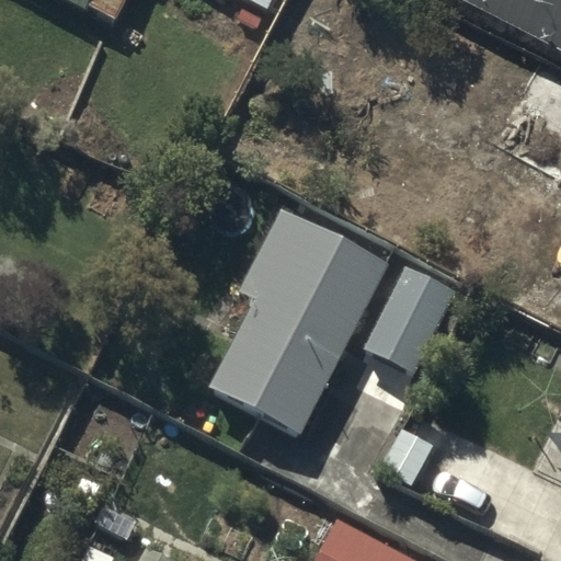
[(95,0),(52,0),(87,18),(95,0)]
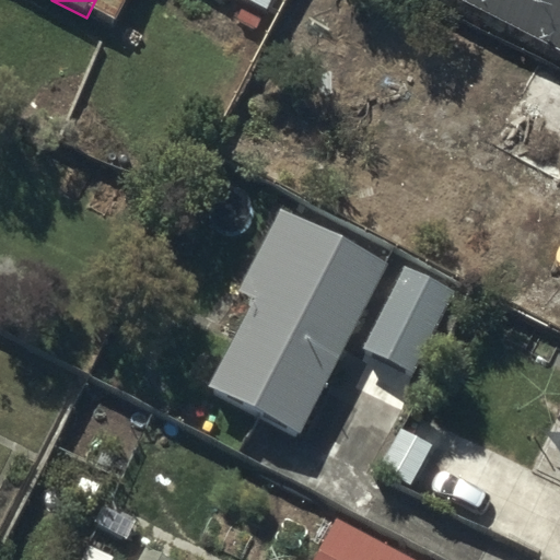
[(277,0),(231,0),(232,0),(268,19),(277,0)]
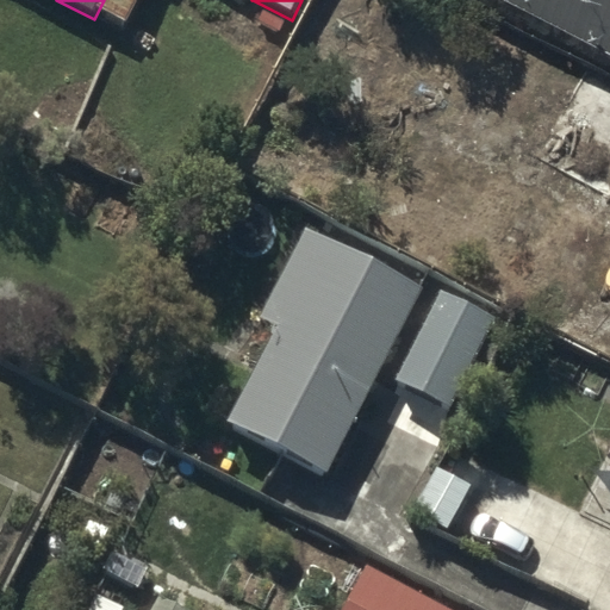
[(609,0),(512,0),(609,49),(609,0)]
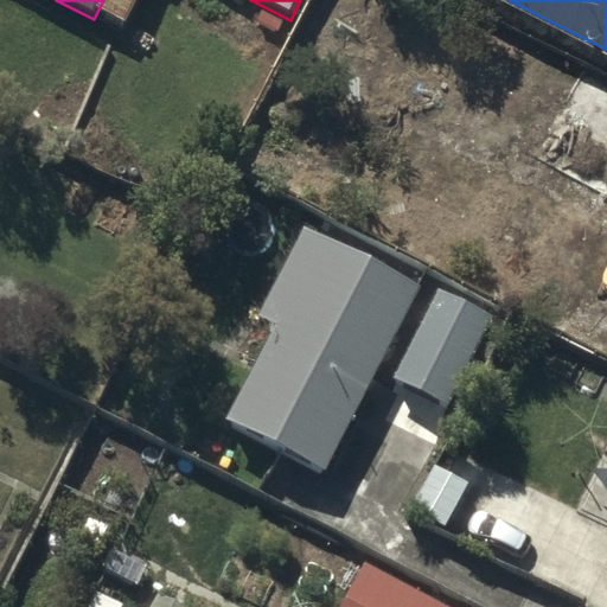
[(606,81),(587,70),(536,163),(606,202),(606,81)]
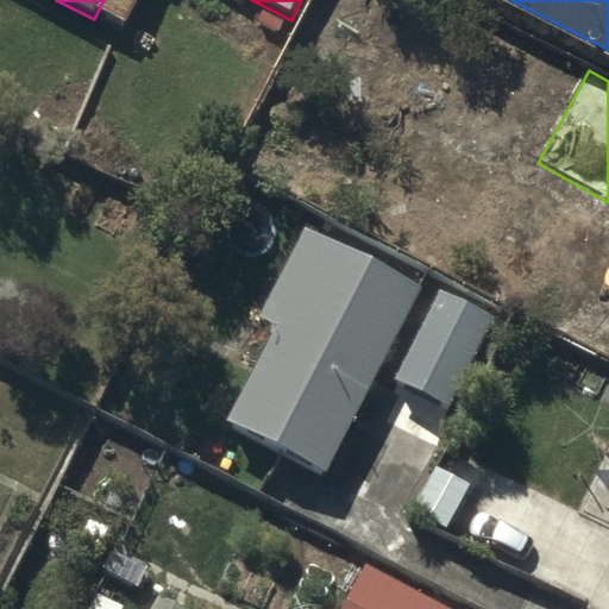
[(422,286),(306,226),(259,314),(281,325),(230,422),(326,472),(422,286)]
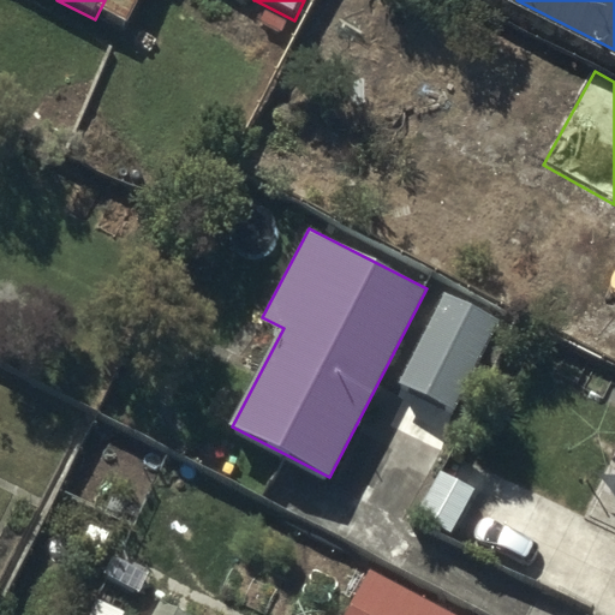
[(614,268),(601,293),(592,290),(587,298),(614,312),(614,268)]
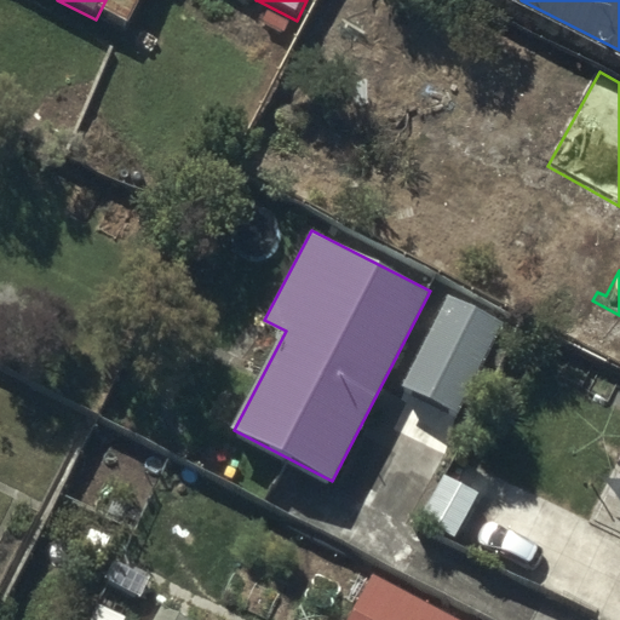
[(604,314),(566,293),(543,336),(581,356),(604,314)]
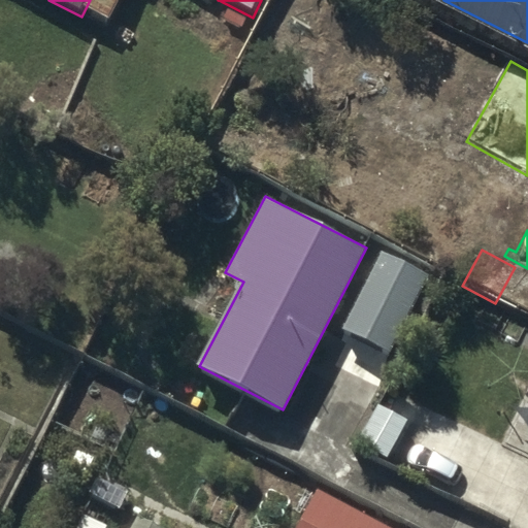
[(430,274),(382,252),(344,329),(393,353),(430,274)]
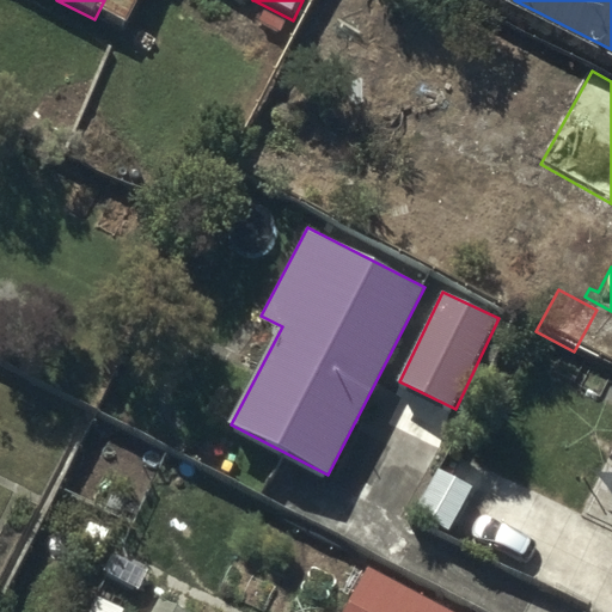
[(611,317),(601,312),(581,350),(611,367),(611,317)]
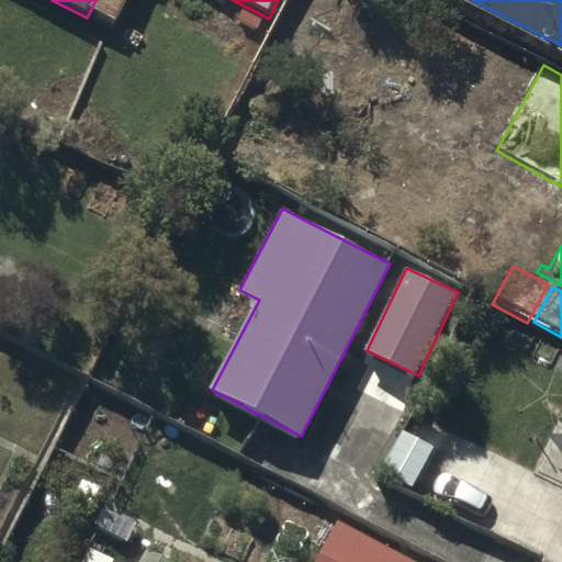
[(134,534),(104,519),(97,535),(125,550),(134,534)]
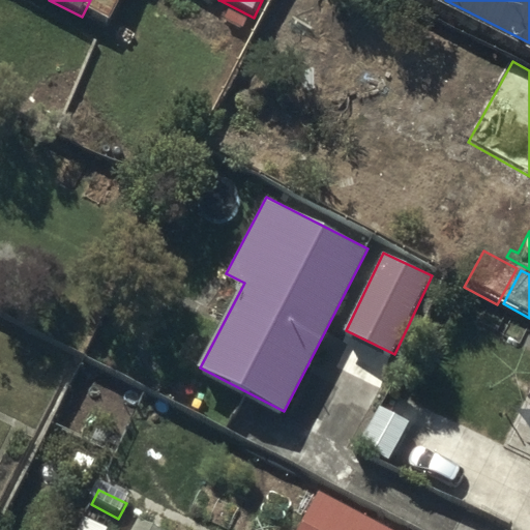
[(390,529),(315,491),(294,529),(390,529)]
